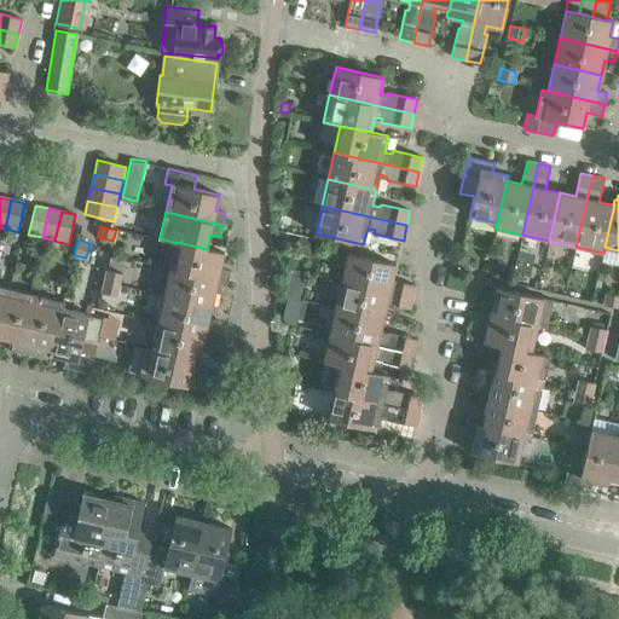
[(301,239),(299,253),(307,255),(313,252),(314,243),(301,239)]
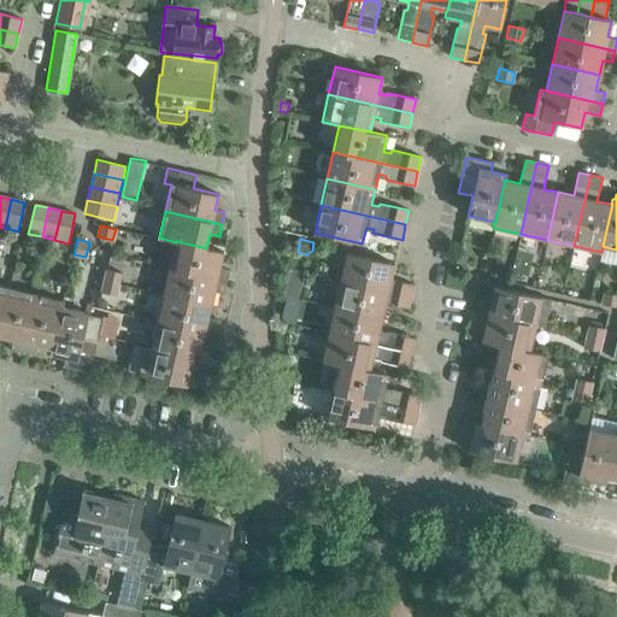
[(206,248),(176,241),(176,242),(170,269),(227,282),(229,270),(219,268),(223,252),(206,248)]
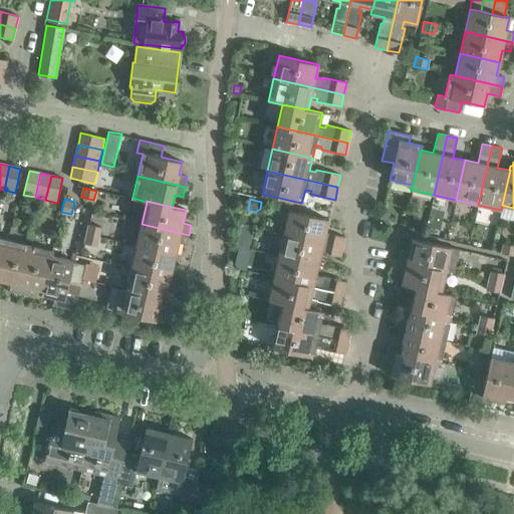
[(288,211),(283,233),(342,247),(344,237),(325,233),(328,220),(288,211)]
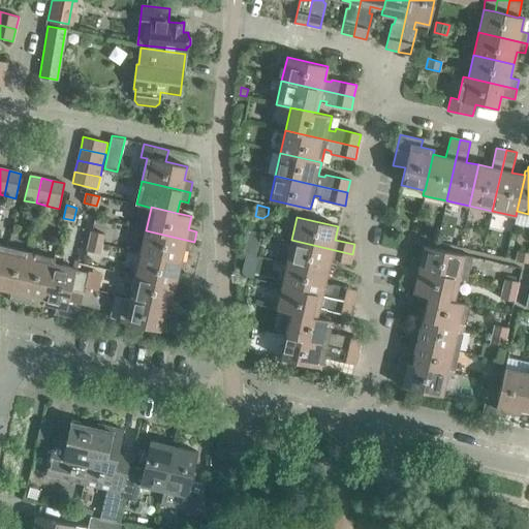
[(395,217),(394,217),(392,225),(401,228),(401,227),(402,222),(399,219),(395,217)]
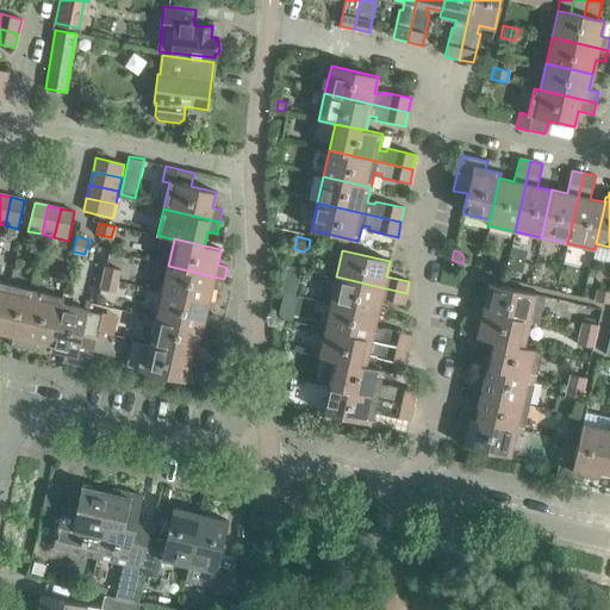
[(106,266),(103,278),(118,281),(120,269),(106,266)]
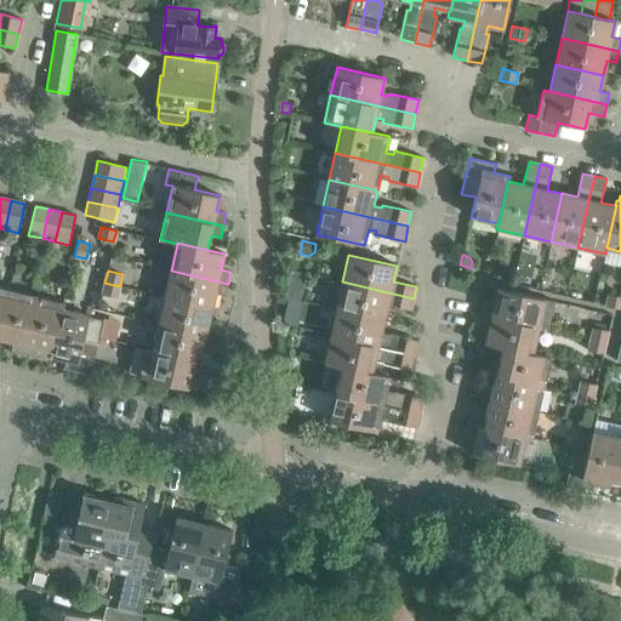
[(171,271),(165,297),(212,308),(216,292),(226,295),(228,284),(171,271)]
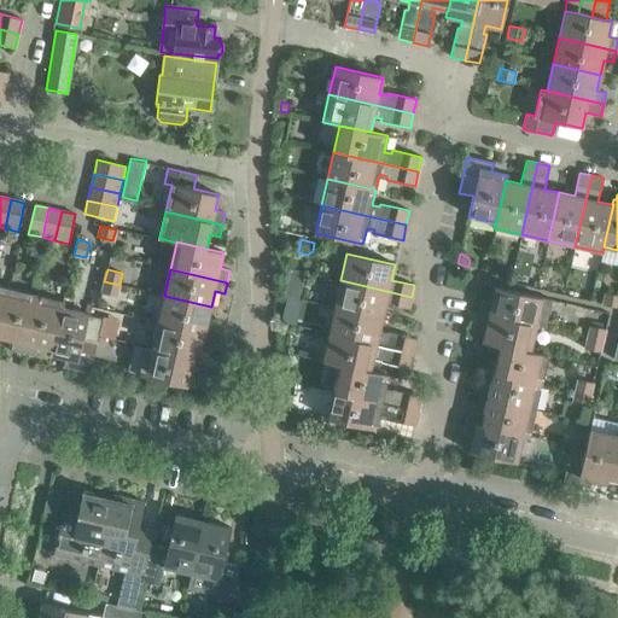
[(412,297),(340,280),(334,308),(383,319),(385,303),(409,309),(412,297)]
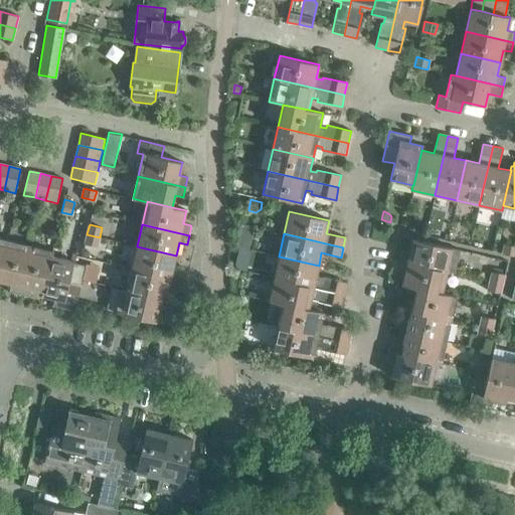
[(87,234),(84,244),(97,247),(100,237),(87,234)]
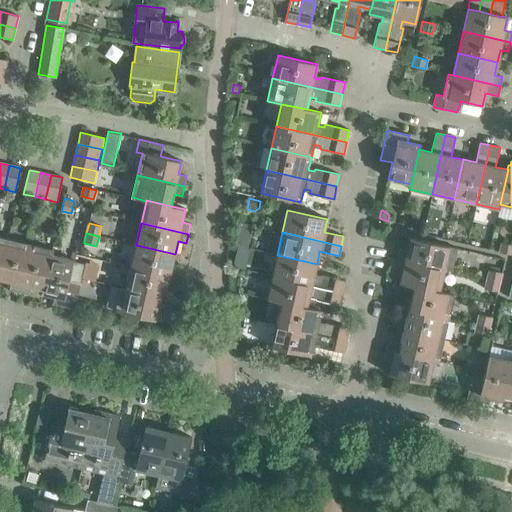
[(239,237),(237,245),(247,247),(249,239),(239,237)]
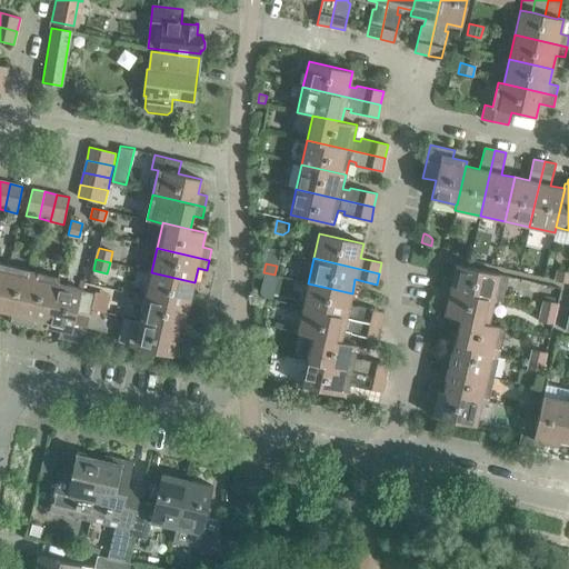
[(443,277),(440,288),(493,300),(502,301),(508,277),(456,265),(452,279),(443,277)]
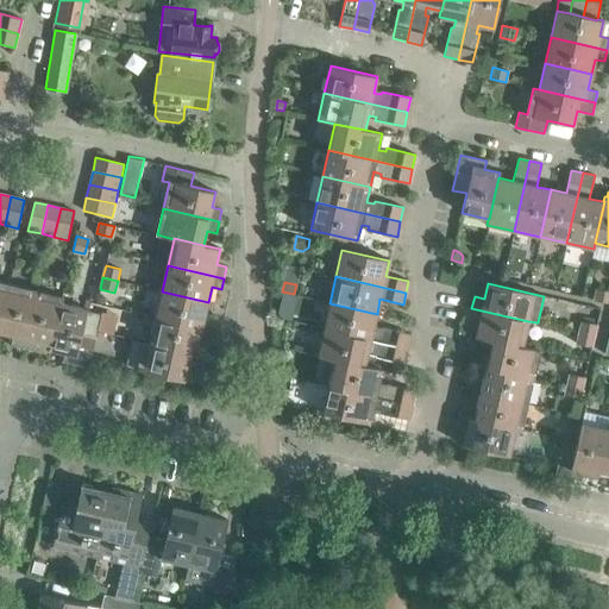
[(36,290),(8,284),(0,322),(0,332),(13,336),(11,345),(23,347),(36,290)]
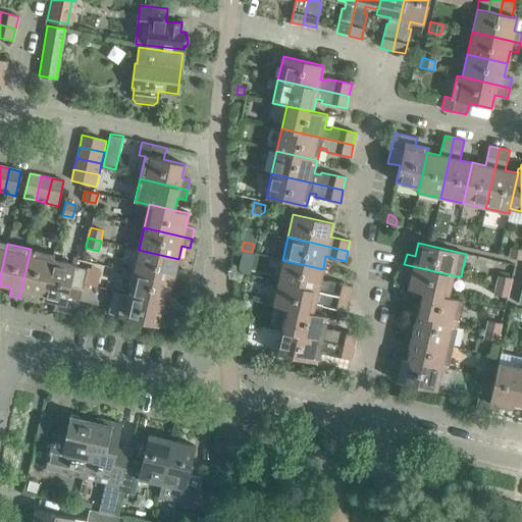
[(521,260),(521,259),(521,249),(511,247),(509,257),(521,260)]
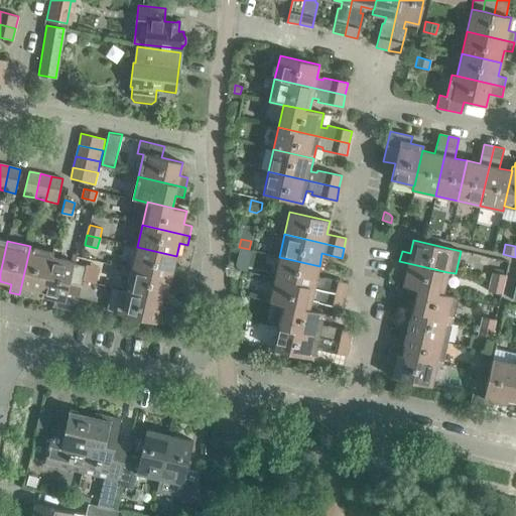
[(52,252),(38,248),(30,246),(19,294),(28,296),(30,288),(42,291),(43,291),(51,256),(51,257),(52,252)]
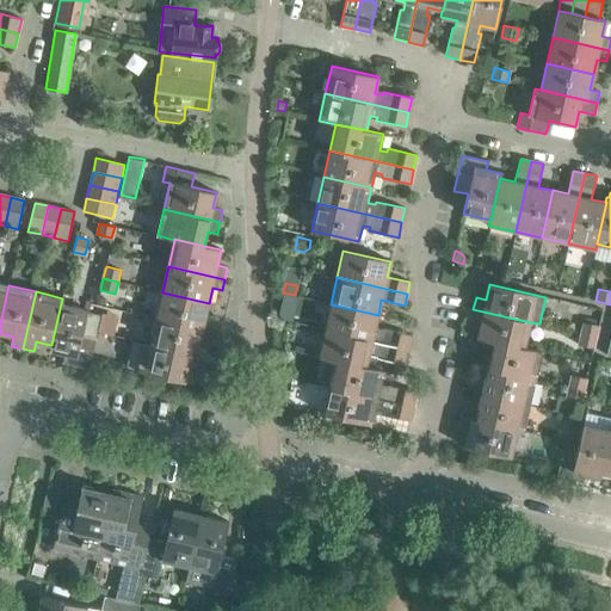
[(209,303),(162,292),(155,319),(213,332),(215,320),(205,318),(209,303)]
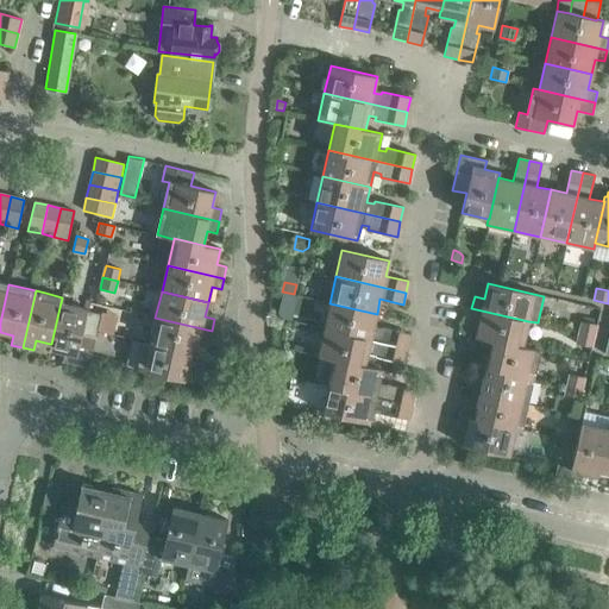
[(87,309),(61,303),(61,302),(51,344),(50,344),(49,350),(64,353),(62,362),(88,368),(95,339),(81,336),(83,324),(87,311),(87,309)]
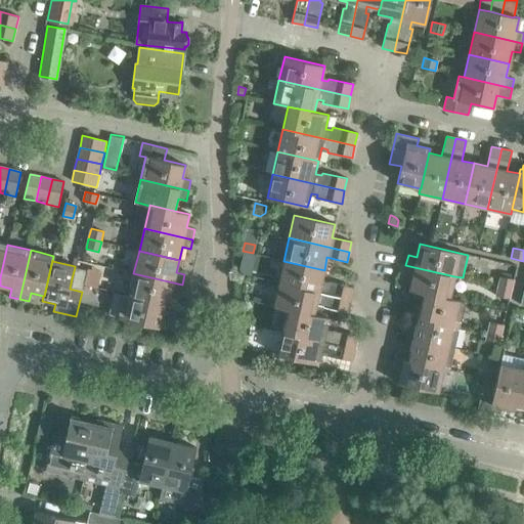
[(284,261),(278,284),(350,300),(353,288),(329,281),(328,285),(321,282),(324,270),(284,261)]
